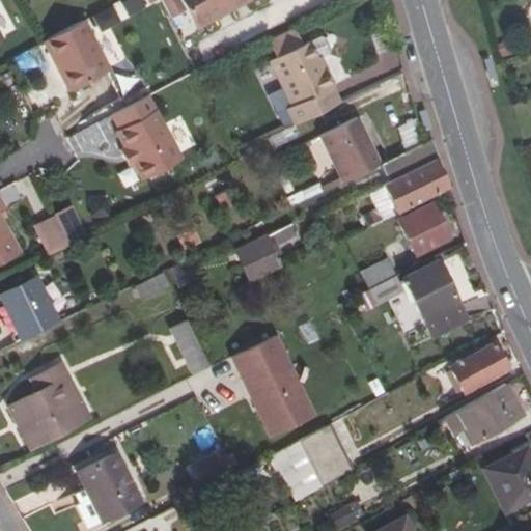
[(122,0),(92,16),(100,30),(158,0),(122,0)]
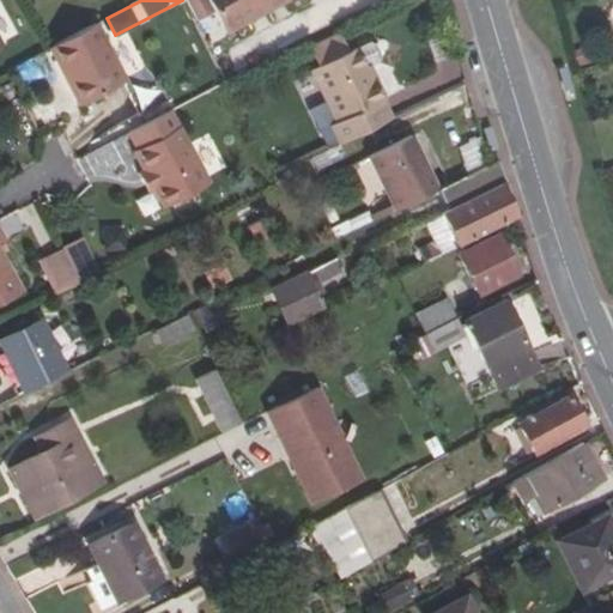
[(184,0),(193,14),(210,7),(220,30),(280,0),(184,0)]
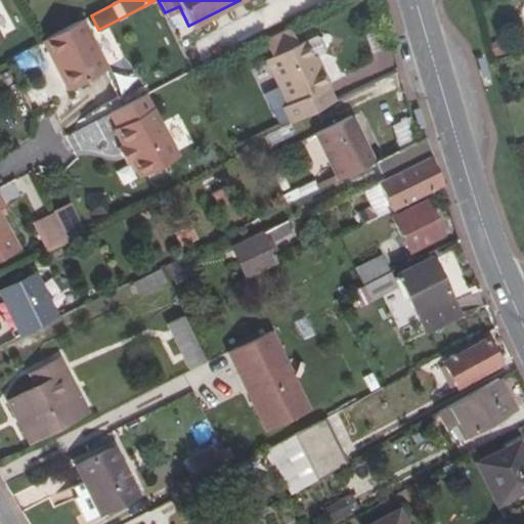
[(55,56),(73,87),(107,69),(80,18),(43,39),(41,40),(51,58),(55,56)]
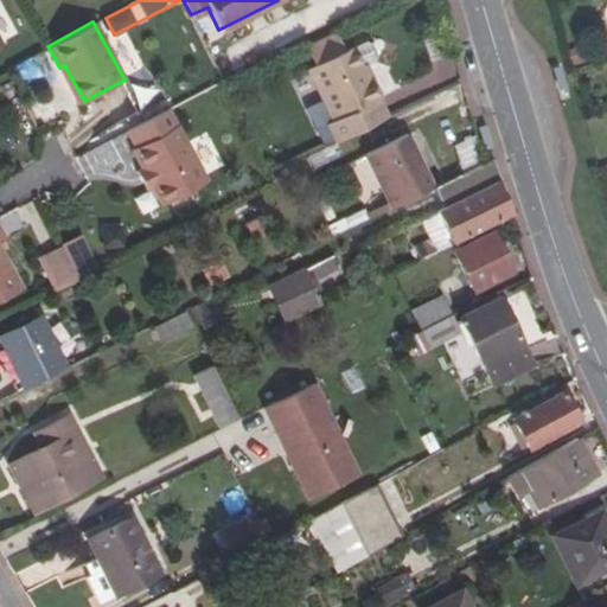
[(306,68),(332,120),(326,122),(336,141),(388,115),(379,97),(385,95),(372,70),(368,74),(353,44),(343,49),(333,31),(305,45),(313,63),(306,68)]
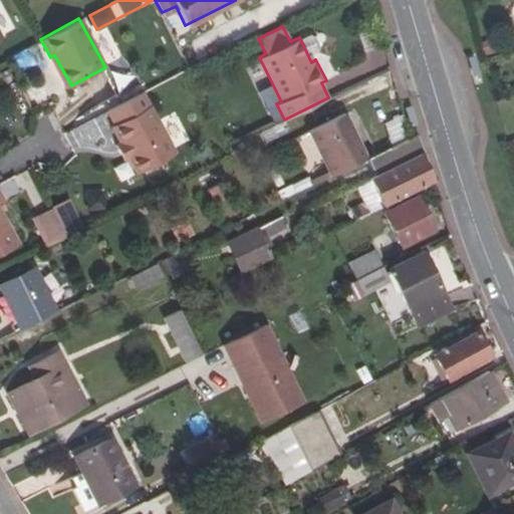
[(311,62),(315,59),(310,49),(317,45),(320,40),(315,33),(310,31),(299,37),(311,62)]
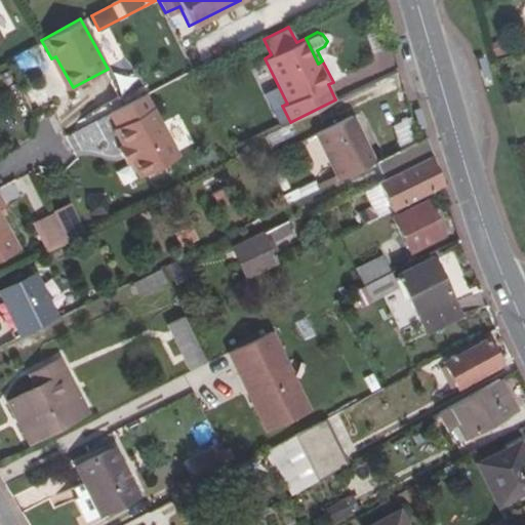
[(69,89),(73,87),(55,56),(51,58),(69,89)]
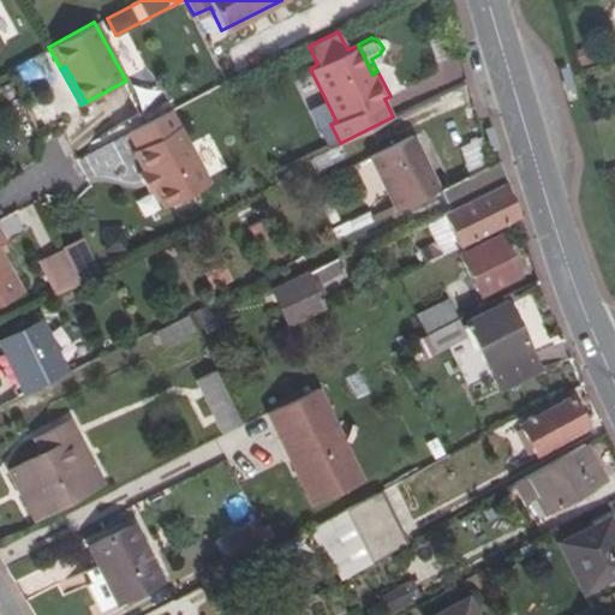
[(156,186),(151,189),(162,209),(209,184),(169,111),(129,133),(137,150),(132,153),(143,173),(148,171),(156,186)]
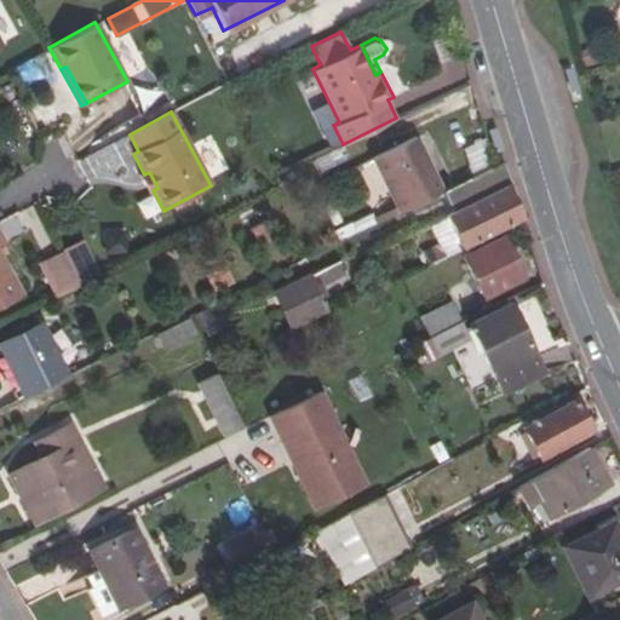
[(396,214),(440,193),(413,139),(369,160),(396,214)]
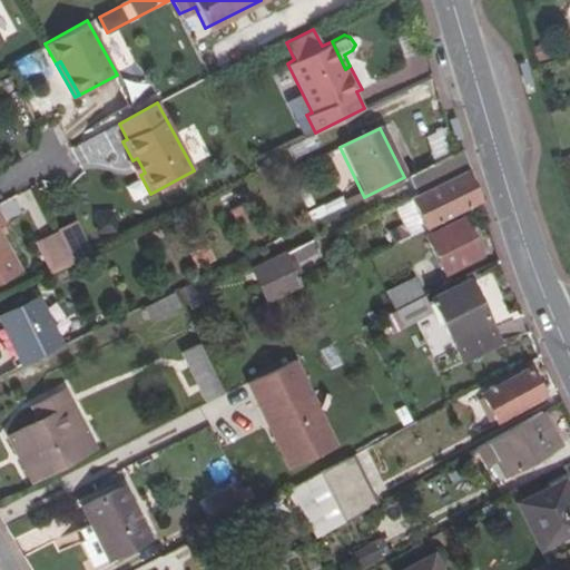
[(443,128),(423,135),(432,157),(451,150),(443,128)]
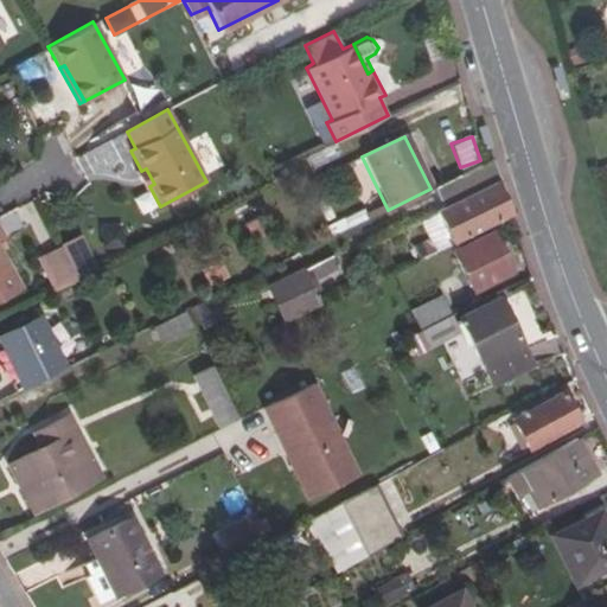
[(112,139),(75,157),(88,181),(125,165),(112,139)]
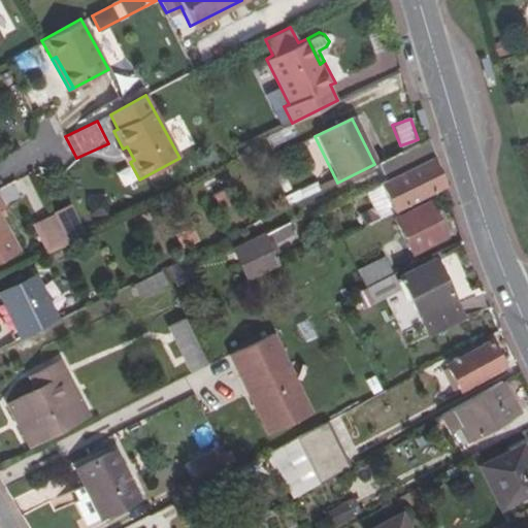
[(385,179),(429,157),(435,154),(427,139),(419,142),(376,163),(385,179)]
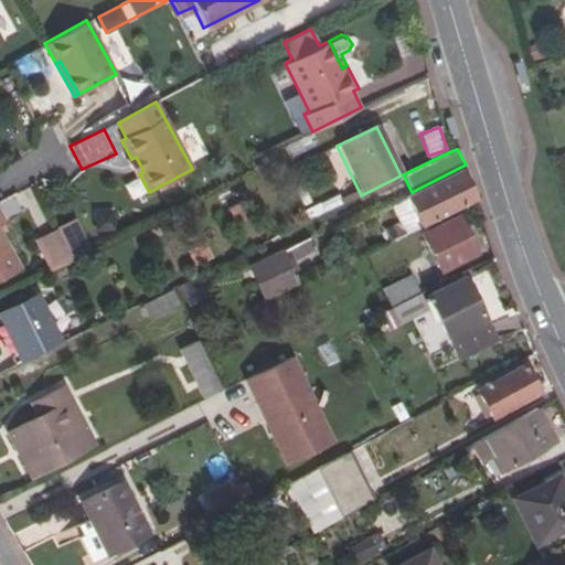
[(134,177),(139,173),(144,171),(136,157),(131,159),(127,162),(134,177)]
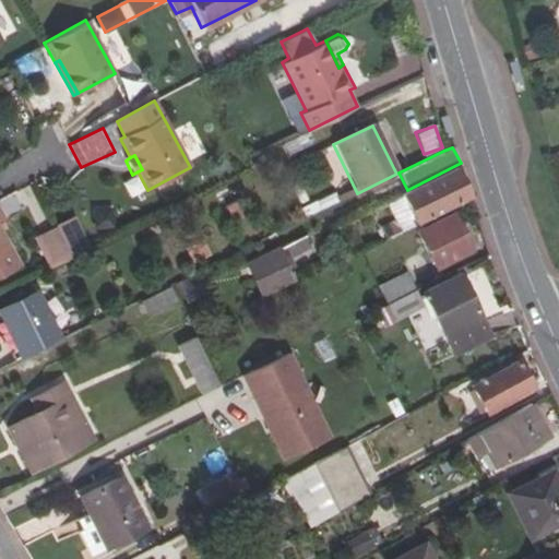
[(401,192),(405,200),(460,175),(454,166),(407,190),(401,192)]
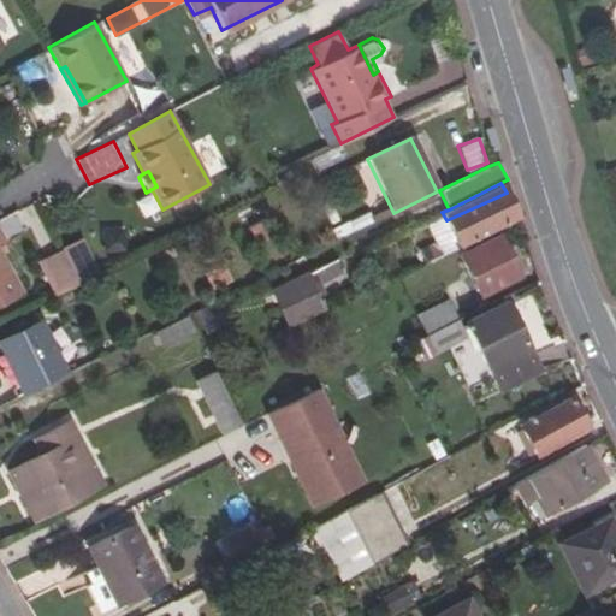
[(507,193),(446,220),(458,247),(519,217),(507,193)]
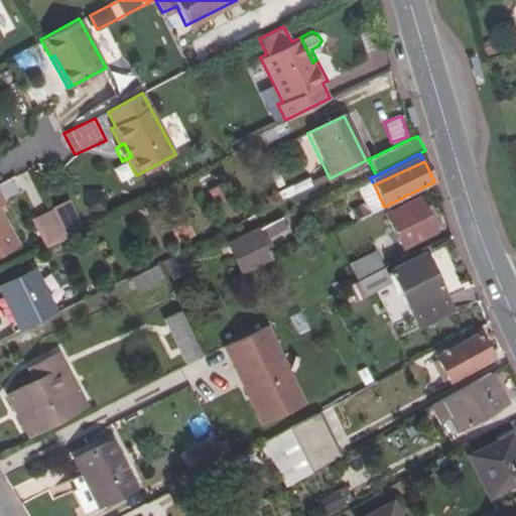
[(434,231),(417,198),(385,213),(401,247),(434,231)]
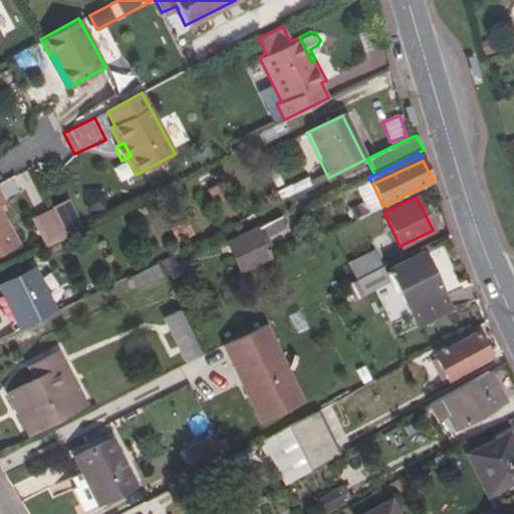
[(0,198),(0,253),(17,244),(0,212),(0,201),(1,200),(0,198)]
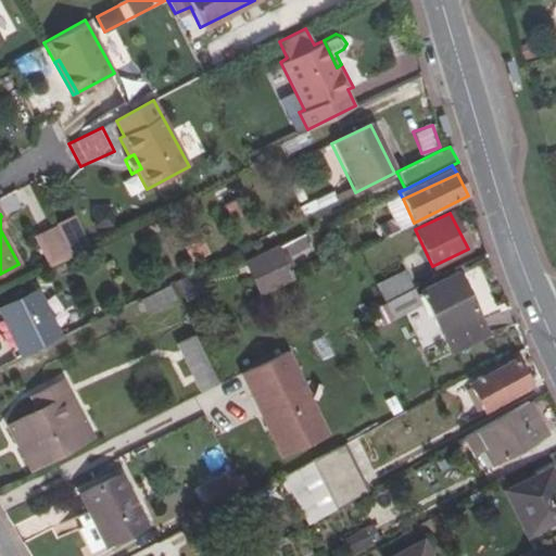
[(72,254),(57,224),(37,234),(53,264),(72,254)]
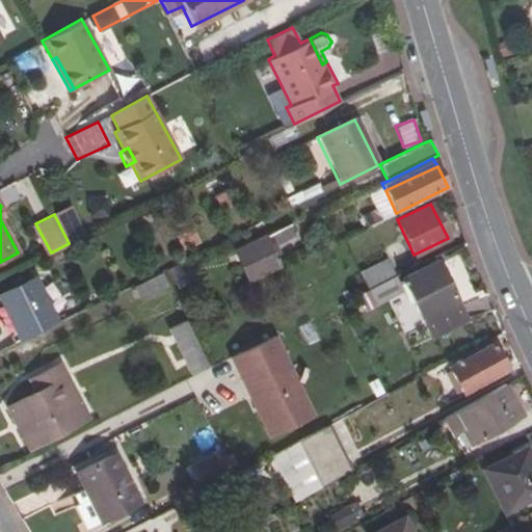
[(295,234),(291,224),(234,250),(248,282),(277,266),(273,257),(281,254),(275,243),(295,234)]
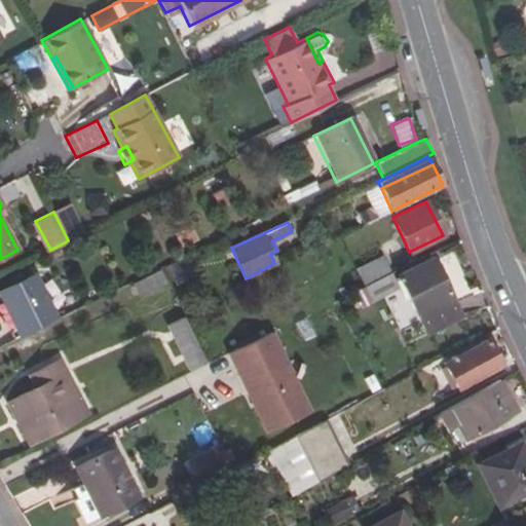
[(184,247),(198,239),(190,224),(176,232),(184,247)]
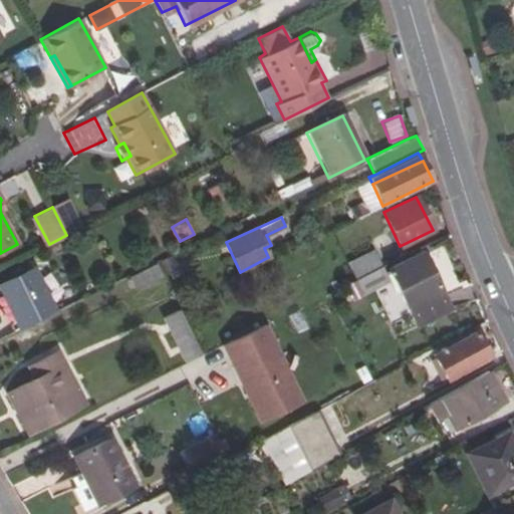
[(355,279),(379,267),(372,250),(346,263),(355,279)]
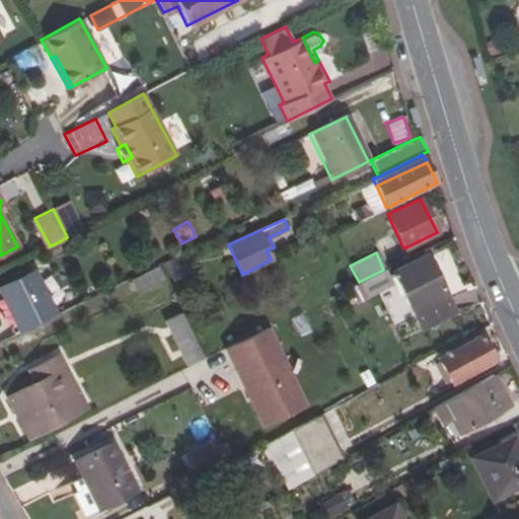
[(454,312),(425,254),(391,271),(421,328),(454,312)]
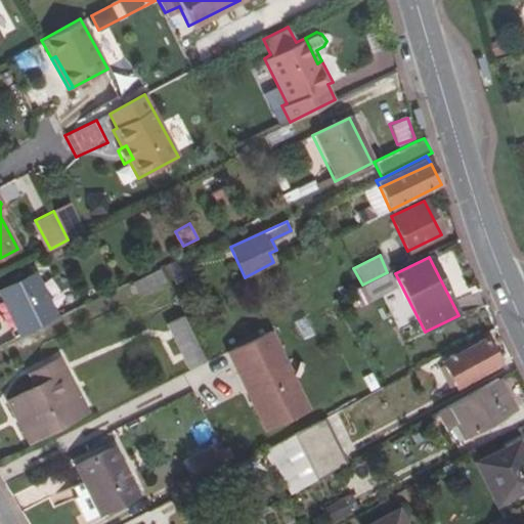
[(163,284),(158,271),(133,282),(139,296),(163,284)]
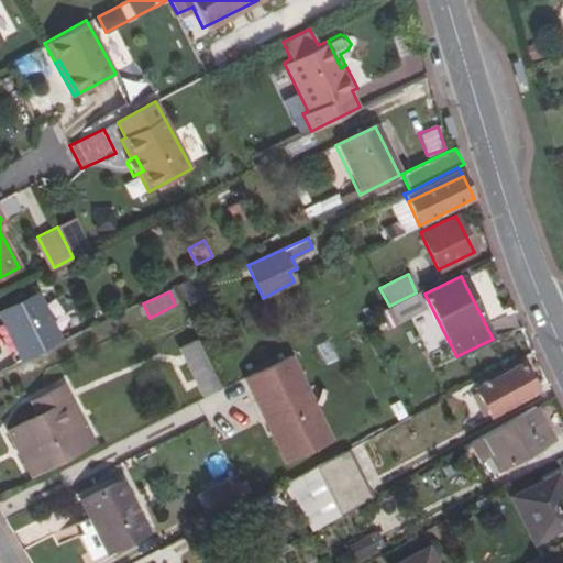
[(395,321),(421,309),(416,293),(389,306),(395,321)]
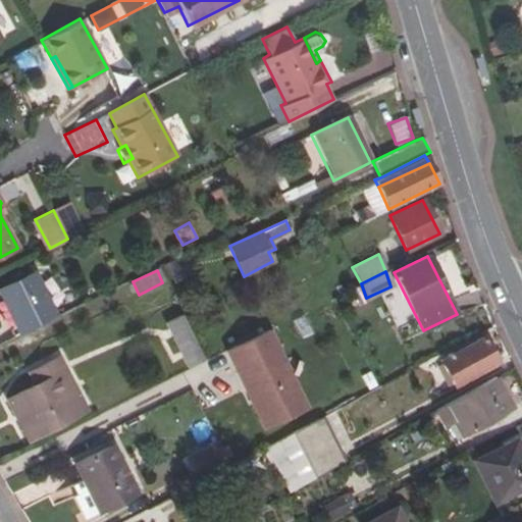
[(0,293),(18,332),(54,316),(32,272),(0,288),(0,293)]
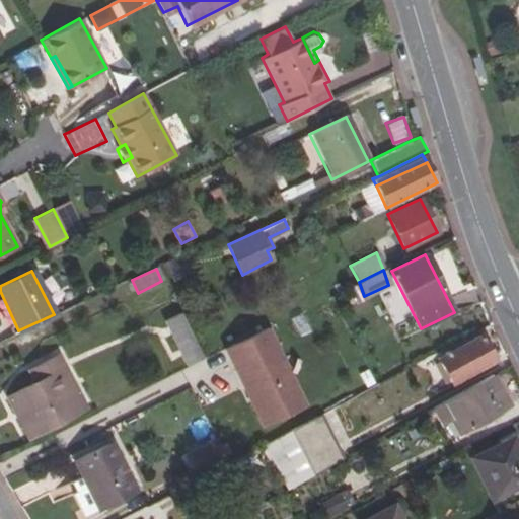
[(201,356),(180,314),(165,320),(186,364),(201,356)]
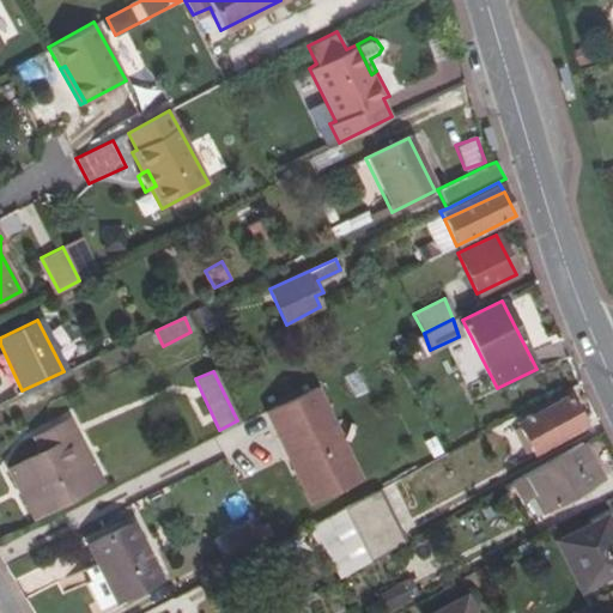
[(316,387),(266,412),(311,503),(362,478),(316,387)]
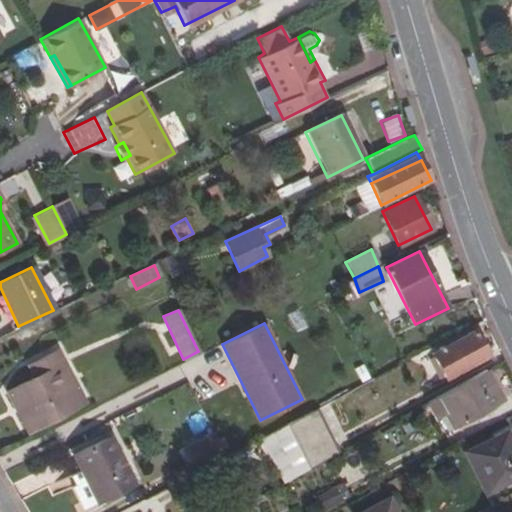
[(487,356),(474,330),(431,353),(445,379),(487,356)]
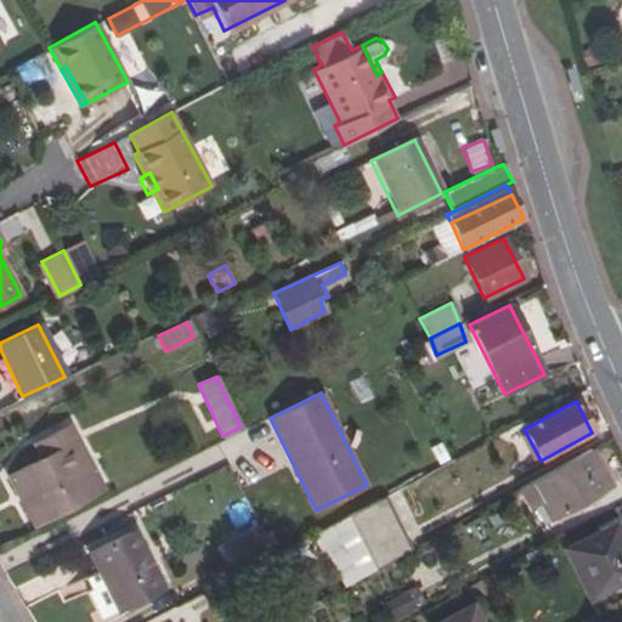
[(7,476),(18,497),(26,493),(40,521),(91,496),(82,479),(92,473),(69,427),(33,446),(40,458),(7,476)]
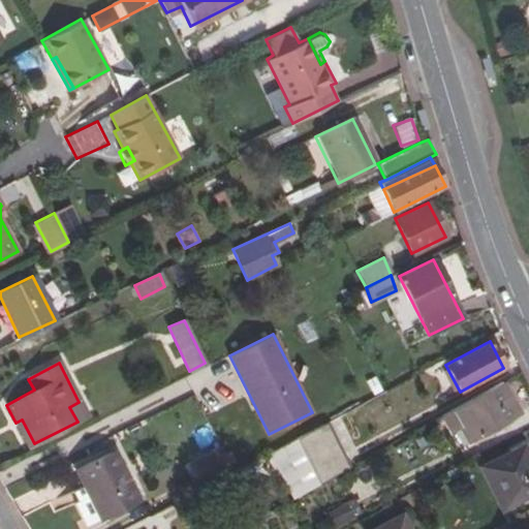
[(449,411),(459,428),(467,442),(518,414),(500,383),(491,389),(449,411)]
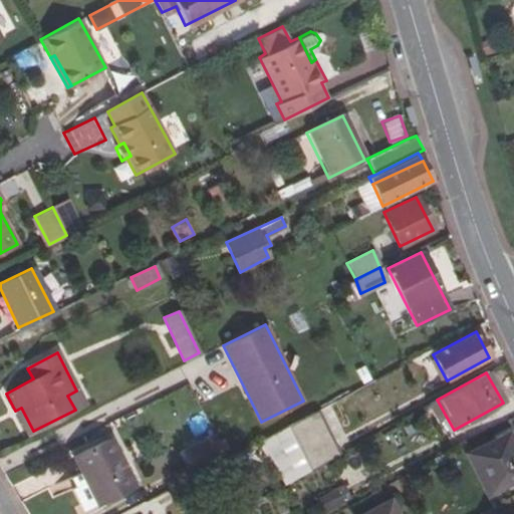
[(76,391),(67,396),(75,410),(84,405),(76,391)]
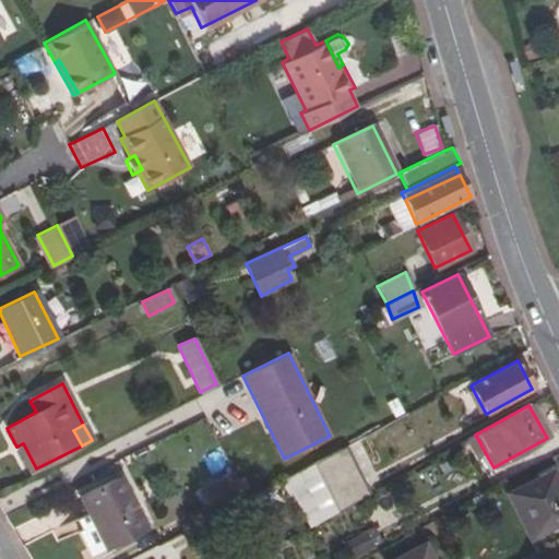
[(476,458),(485,452),(475,435),(466,440),(476,458)]
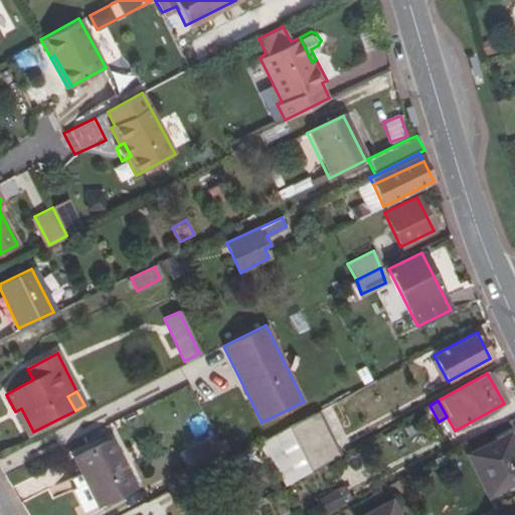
[(28,435),(33,432),(21,408),(15,411),(28,435)]
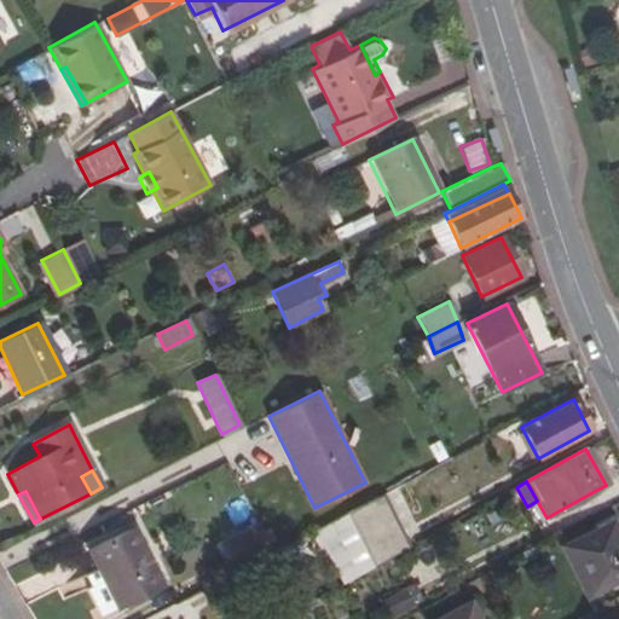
[(374,567),(406,549),(380,496),(346,514),(374,567)]
